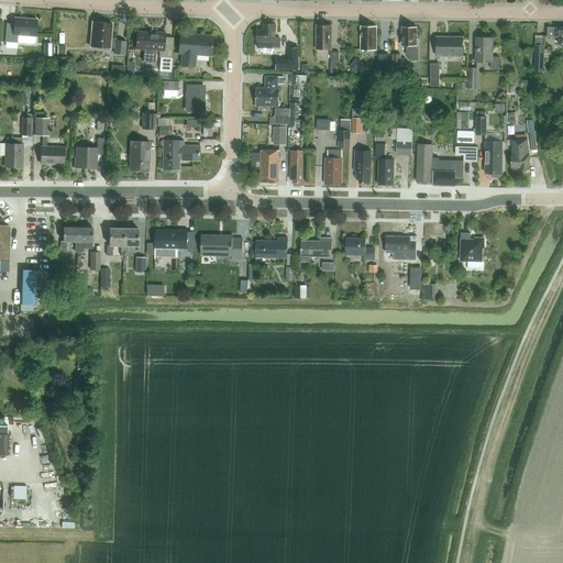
[(36,37),(37,21),(14,19),(14,24),(7,24),(6,43),(18,44),(19,43),(33,44),(35,43),(36,37)]
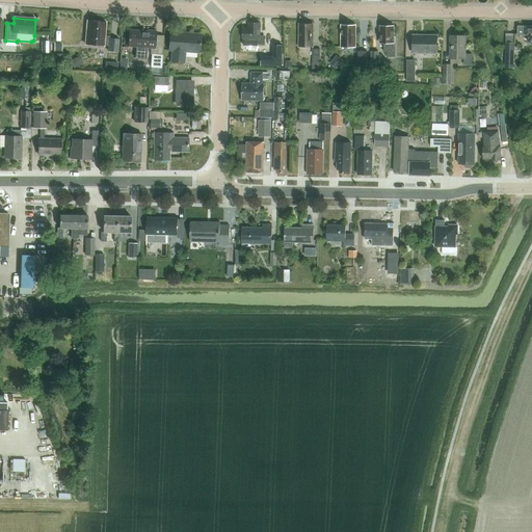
[(118,52),(120,38),(109,38),(110,36),(104,35),(106,22),(88,21),(86,45),(109,47),(108,51),(118,52)]
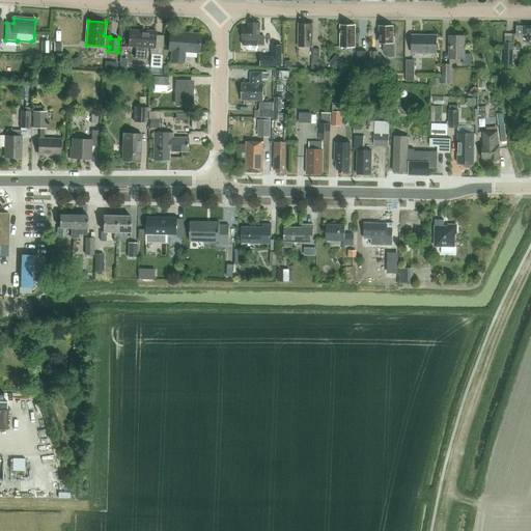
[(263,45),(263,36),(259,36),(259,23),(249,23),(248,28),(243,28),(243,39),(257,39),(257,45),(263,45)]
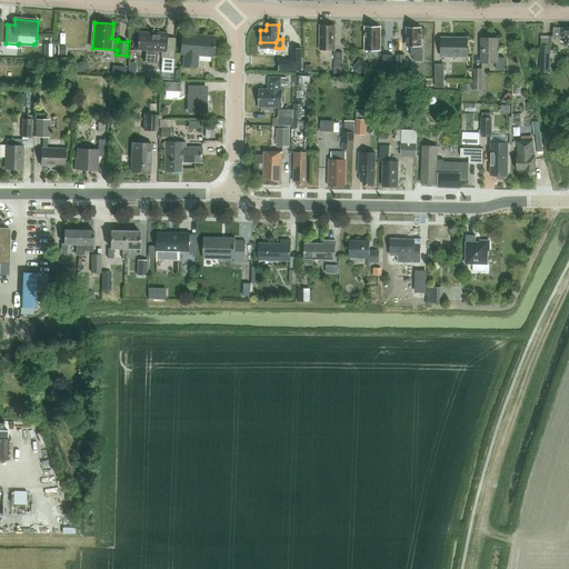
[(335,50),(335,26),(320,26),(320,50),(335,50)]
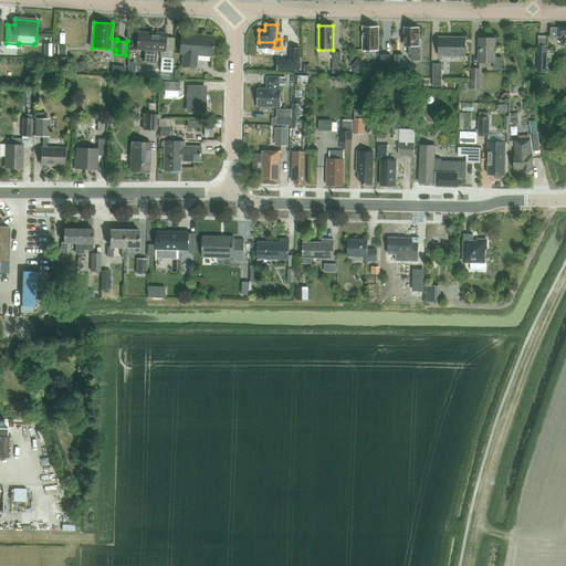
[(378,51),(378,28),(364,28),(364,51),(378,51)]
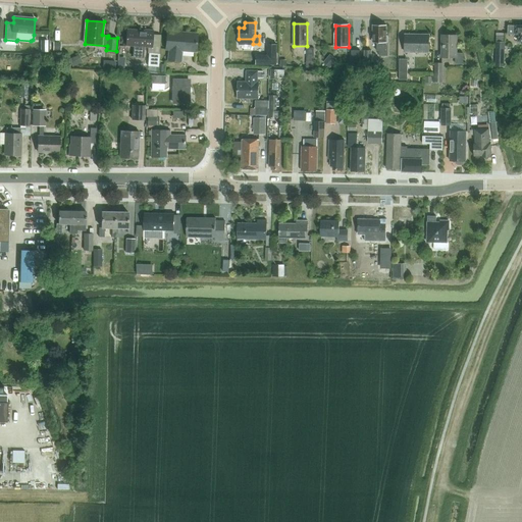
[(521,42),(521,25),(516,25),(516,27),(509,27),(508,35),(519,35),(519,42),(521,42)]
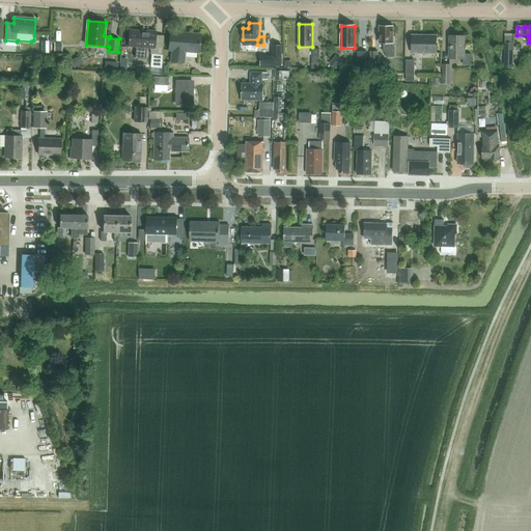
[(395,56),(395,44),(395,36),(393,36),(393,31),(393,27),(380,27),(380,44),(384,44),(384,52),(386,52),(386,56),(395,56)]
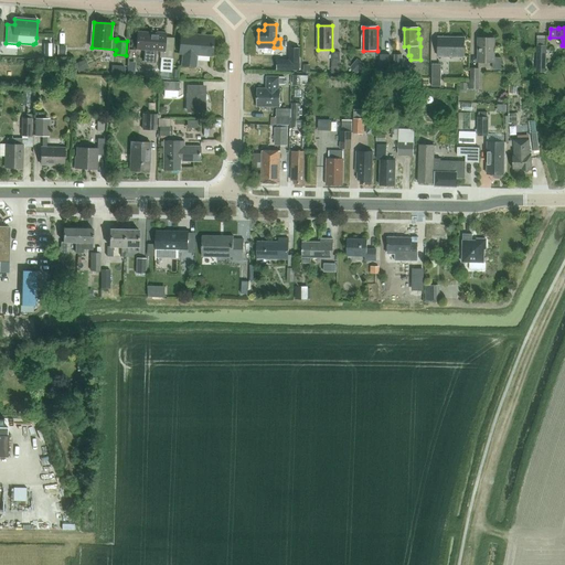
[(157,33),(138,32),(136,49),(145,50),(144,63),(155,64),(157,51),(160,51),(160,57),(172,59),(173,48),(166,46),(167,33),(157,32),(157,33)]
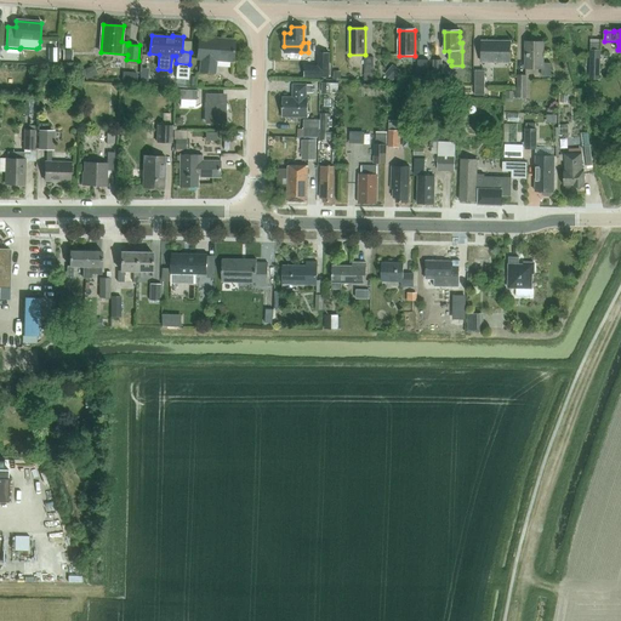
[(233,62),(234,40),(199,38),(198,60),(201,60),(200,72),(215,73),(216,61),(233,62)]
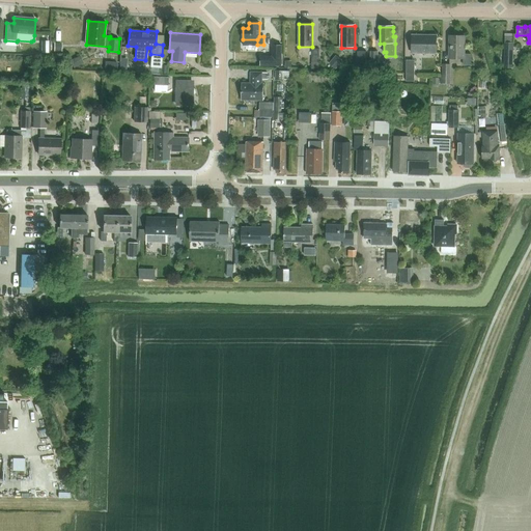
[(437,53),(437,35),(412,35),(412,53),(437,53)]
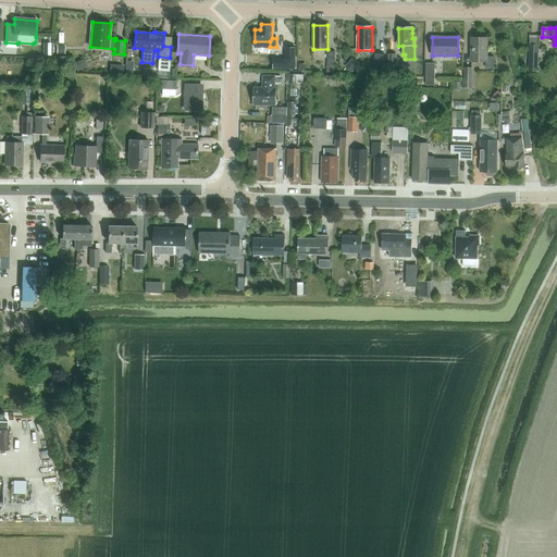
[(494,67),(494,57),(487,57),(487,37),(471,37),(471,61),(486,61),(486,67),(494,67)]
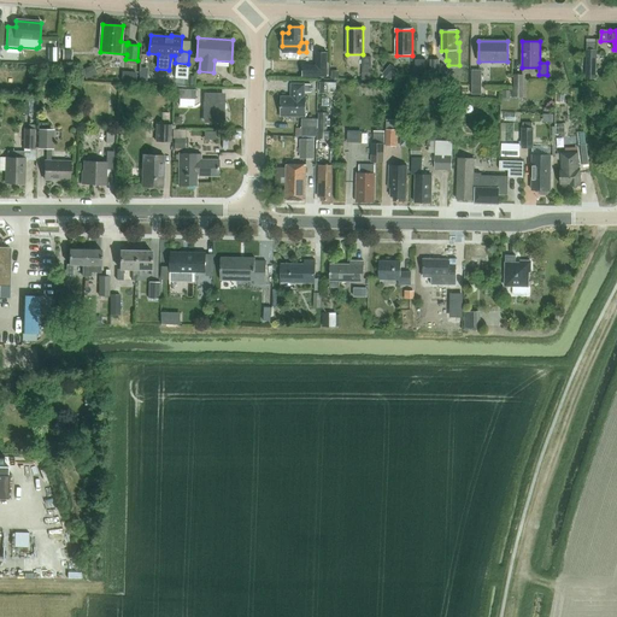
[(597,80),(597,51),(587,51),(586,80),(597,80)]
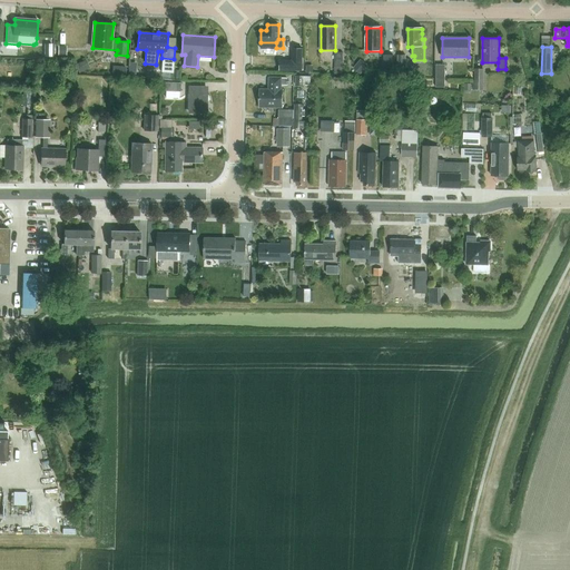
[(278,61),(278,71),(301,71),(301,49),(291,49),(291,61),(278,61)]
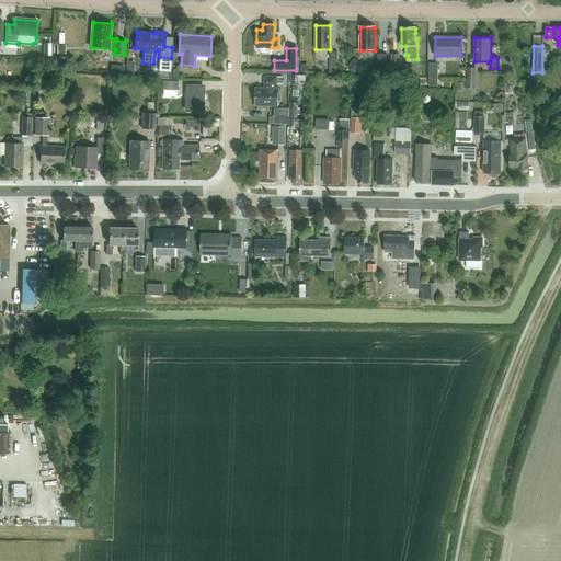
[(171,68),(171,58),(160,57),(159,71),(170,72),(171,68)]
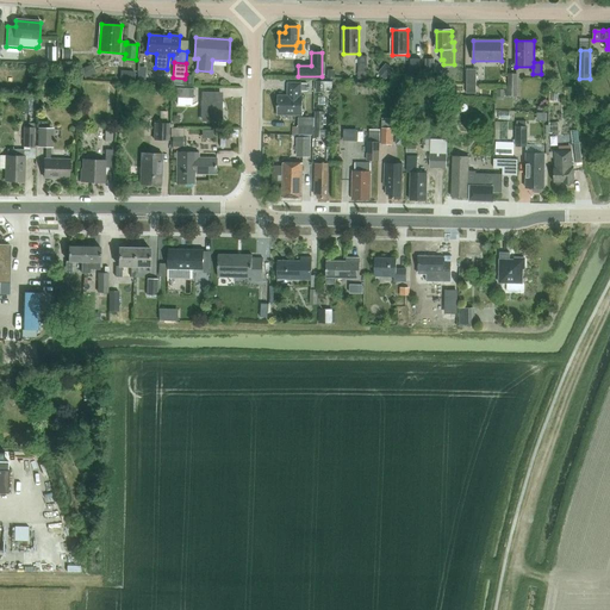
[(93,64),(82,68),(87,76),(97,72),(93,64)]
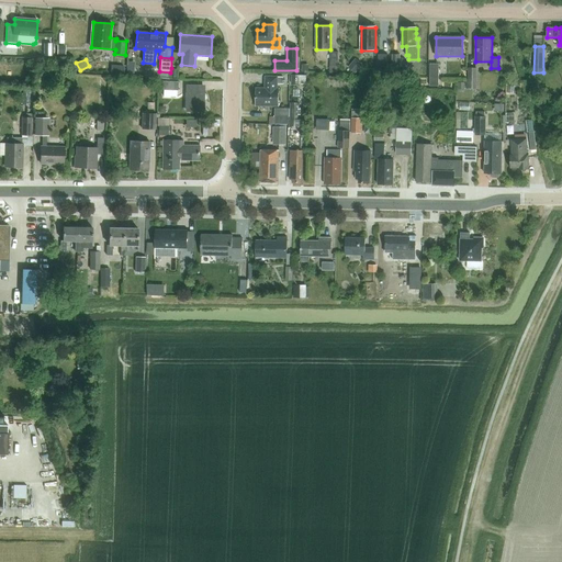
[(355,59),(347,68),(355,74),(361,65),(355,59)]
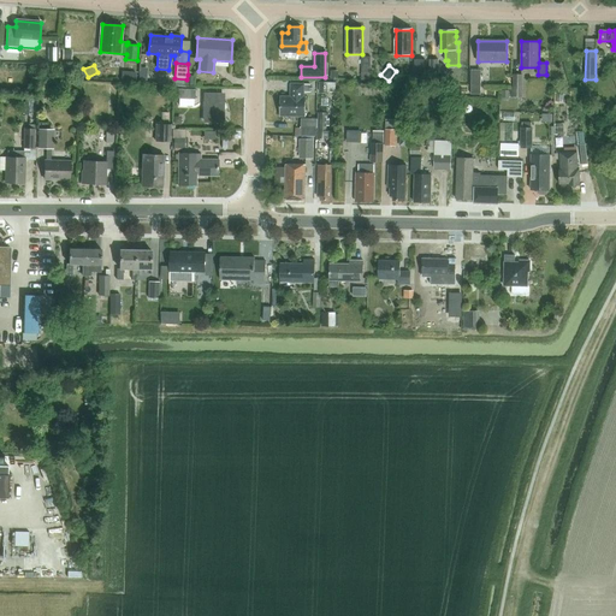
[(481,84),(481,70),(472,70),(472,94),(481,94),(481,84)]
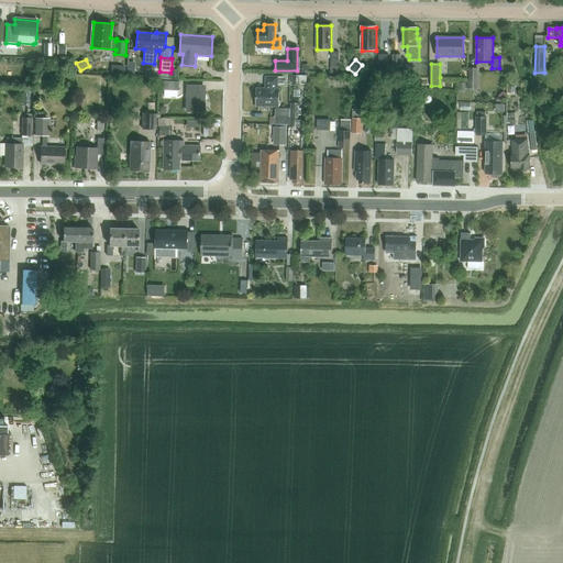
[(477,78),(477,67),(470,67),(470,79),(467,79),(467,87),(477,87),(477,78)]
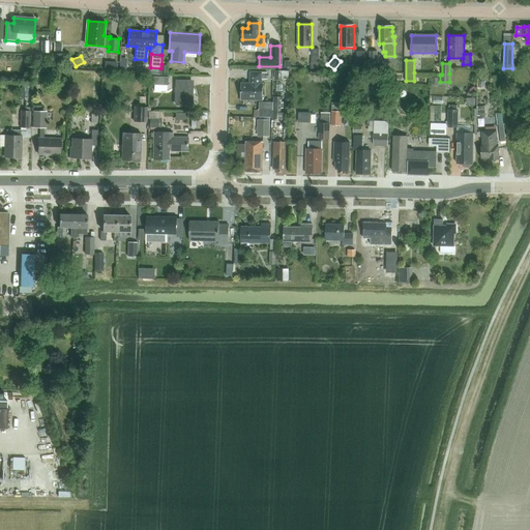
[(241,83),(241,99),(263,100),(263,84),(262,84),(262,80),(267,80),(268,72),(262,72),(249,72),(249,83),(241,83)]
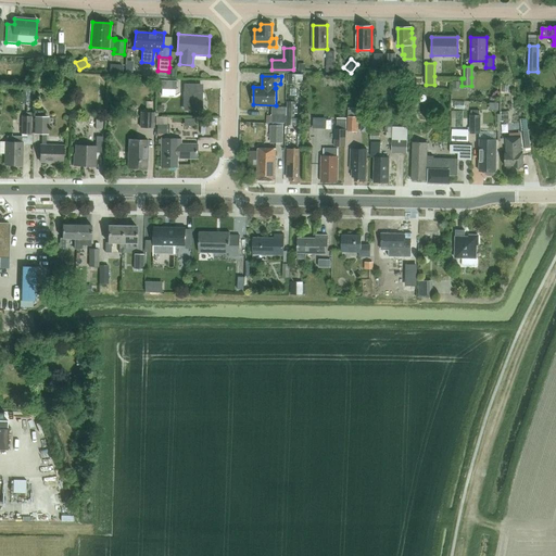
[(176,89),(176,80),(161,80),(161,89),(176,89)]
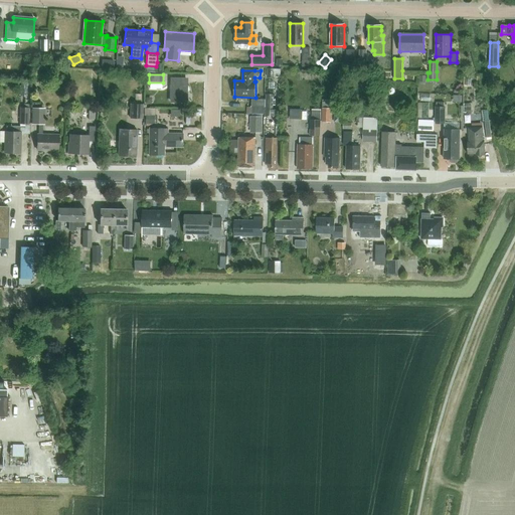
[(186,102),(186,79),(171,79),(171,102),(186,102)]
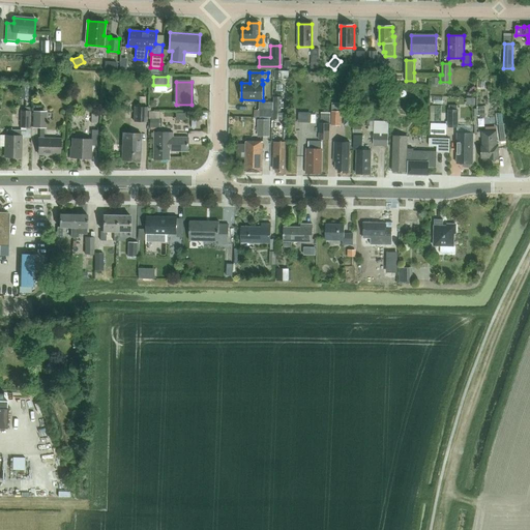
[(273,119),(282,119),(282,97),(274,97),(273,119)]
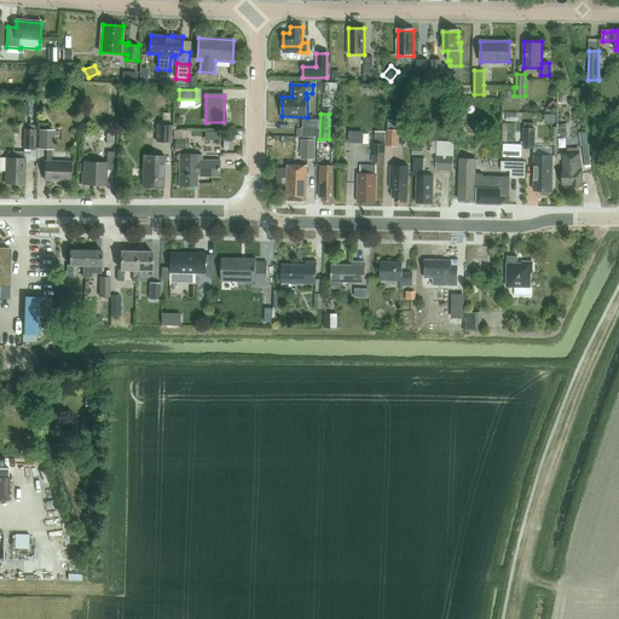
[(318,137),(318,120),(302,120),(302,128),(298,128),(296,137),(318,137)]
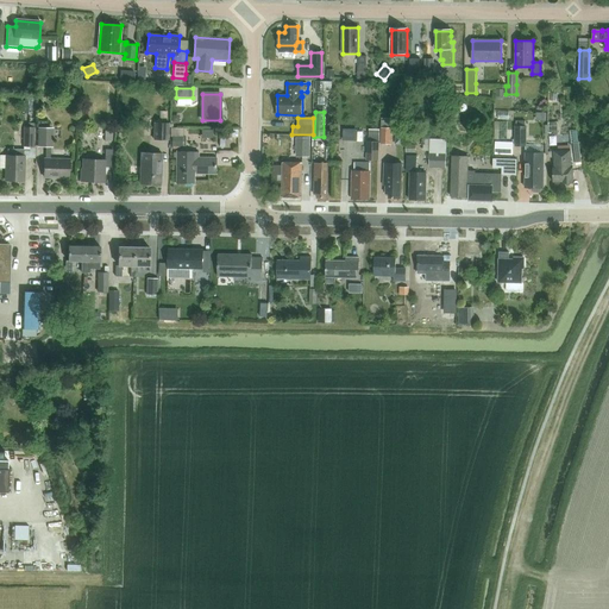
[(391,124),(391,118),(382,118),(382,124),(382,127),(391,127),(391,124)]
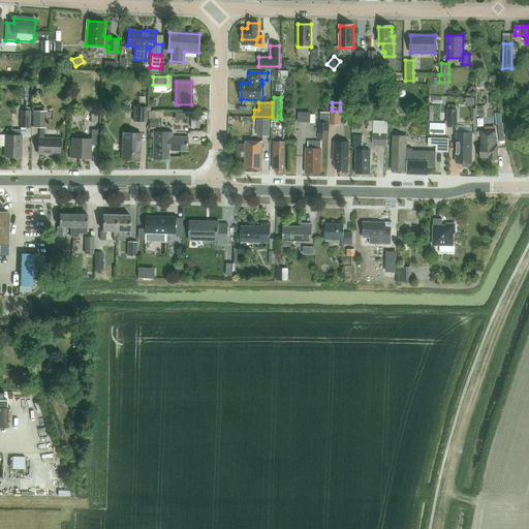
[(134,107),(133,122),(147,123),(147,107),(134,107)]
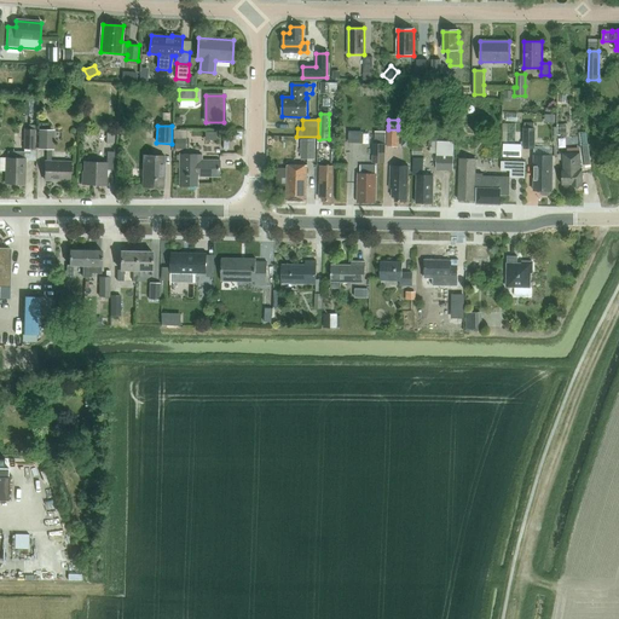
[(34,150),(35,129),(23,128),(23,149),(34,150)]
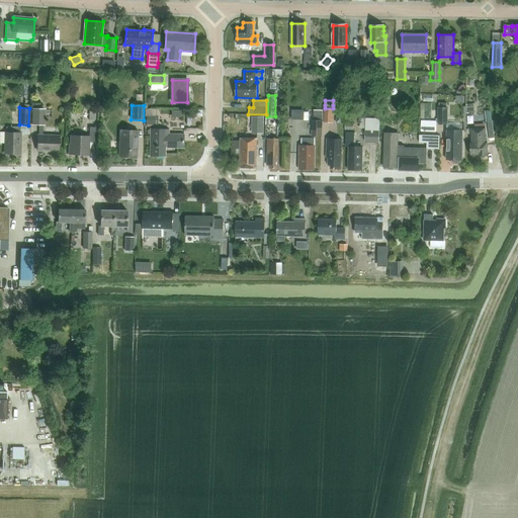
[(334,109),(324,108),(324,122),(333,123),(334,109)]
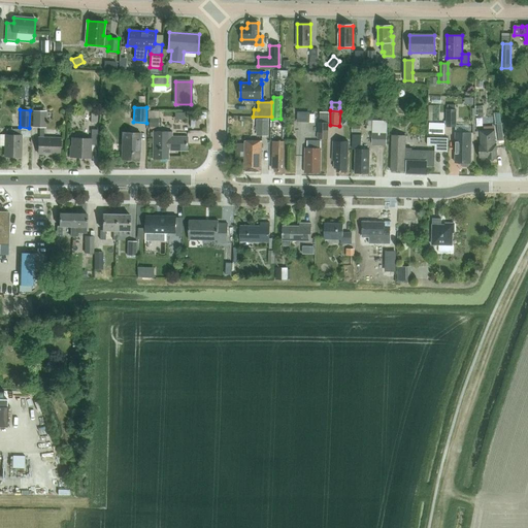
[(448,110),(447,110),(447,128),(456,128),(457,110),(456,110),(448,110)]
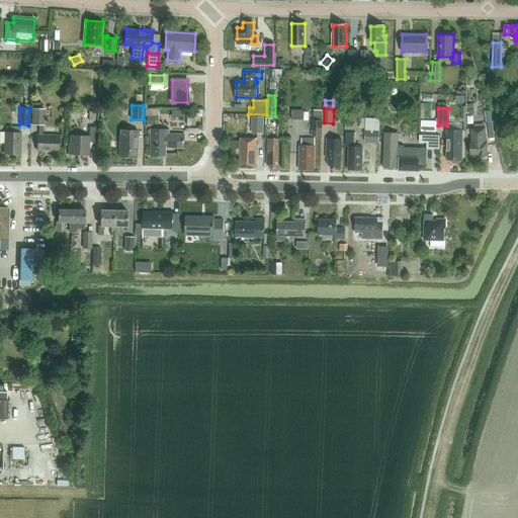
[(33,109),(32,125),(39,125),(39,136),(37,136),(37,151),(59,151),(59,136),(44,136),(44,125),(45,125),(46,109),(33,109)]
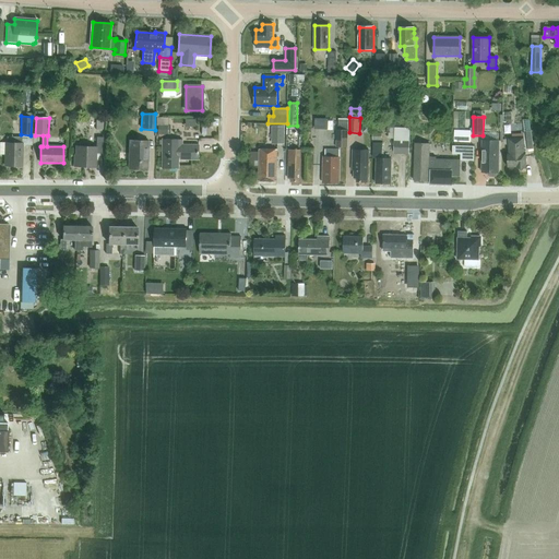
[(339,130),(349,130),(349,119),(339,119),(339,130)]
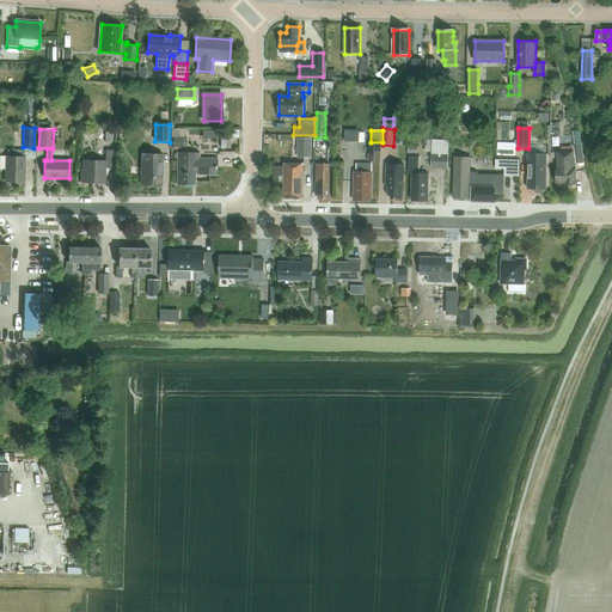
[(397,135),(397,146),(408,146),(408,136),(397,135)]
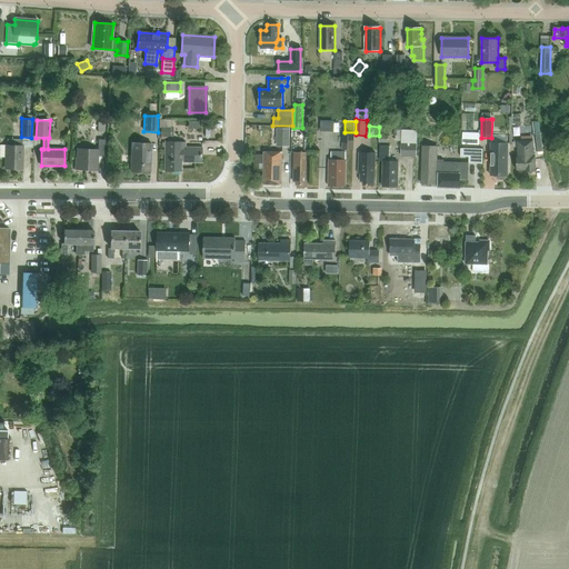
[(161,128),(161,138),(171,138),(171,128),(161,128)]
